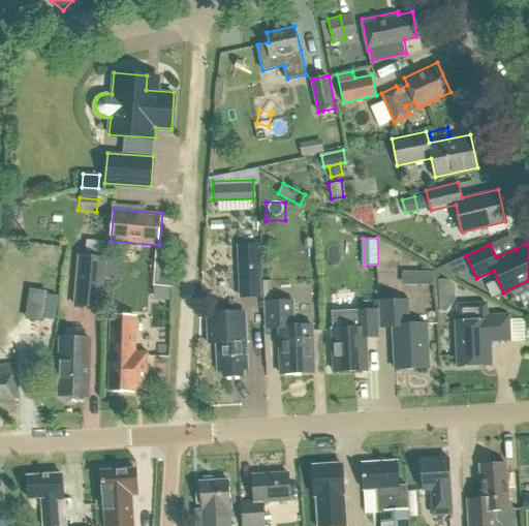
[(240,295),(260,294),(257,244),(238,245),(240,295)]
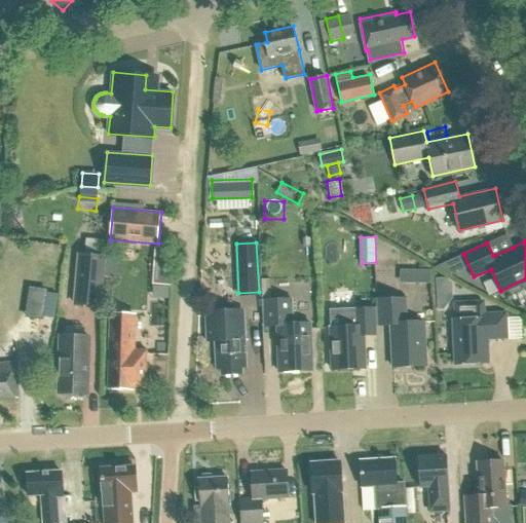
[(173,271),(174,249),(156,248),(155,270),(173,271)]
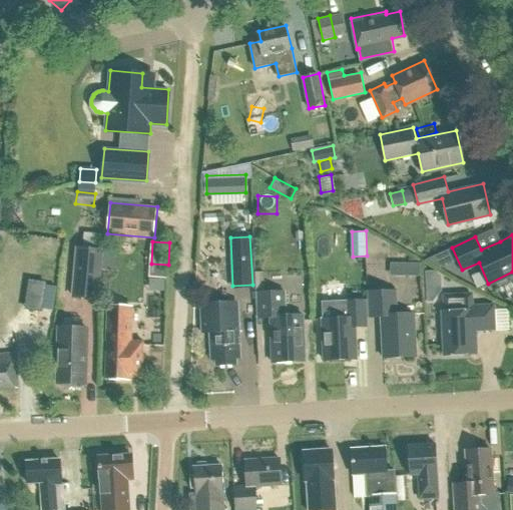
[(100,300),(104,249),(76,246),(72,297),(100,300)]
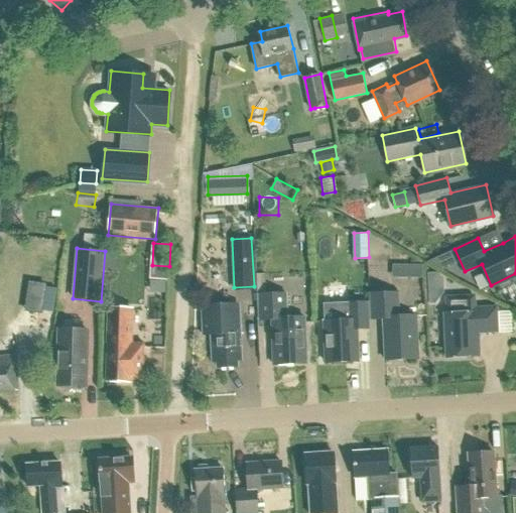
[(407,264),(407,277),(422,277),(422,264),(407,264)]
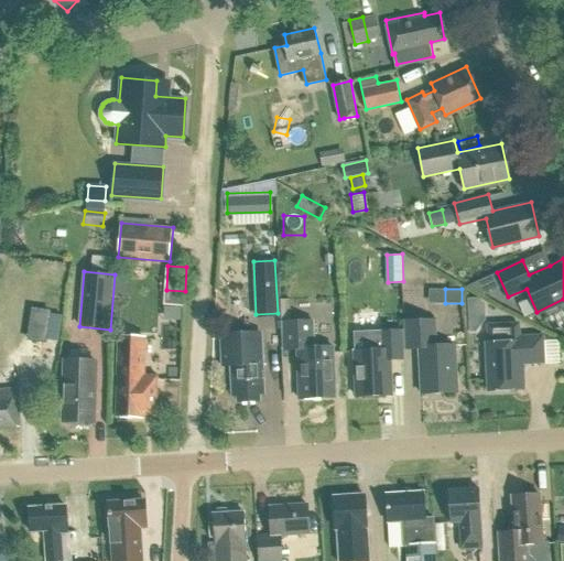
[(475,298),(466,299),(467,332),(474,331),(484,320),(483,303),(475,298)]
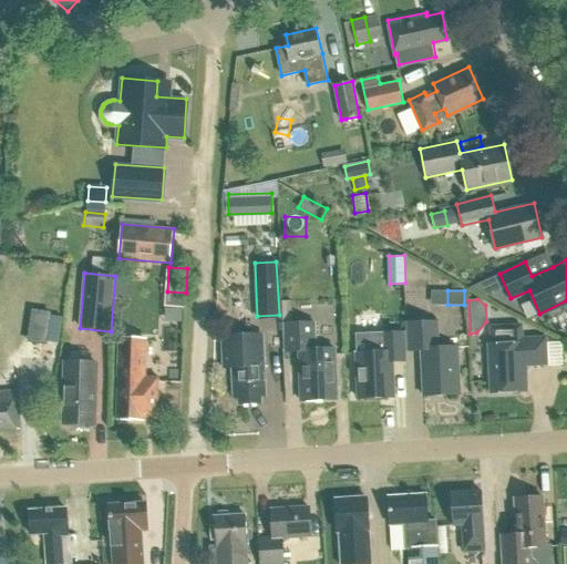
[(291,322),(290,301),(281,301),(282,322),(285,322),(291,322)]
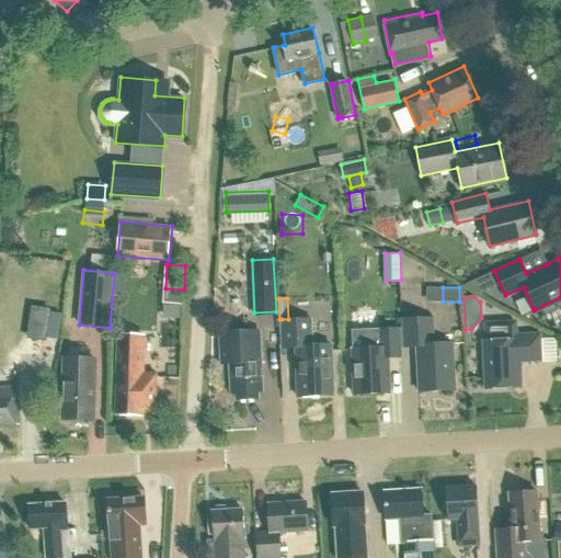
[(46,323),(45,337),(56,339),(60,314),(48,311),(46,323)]
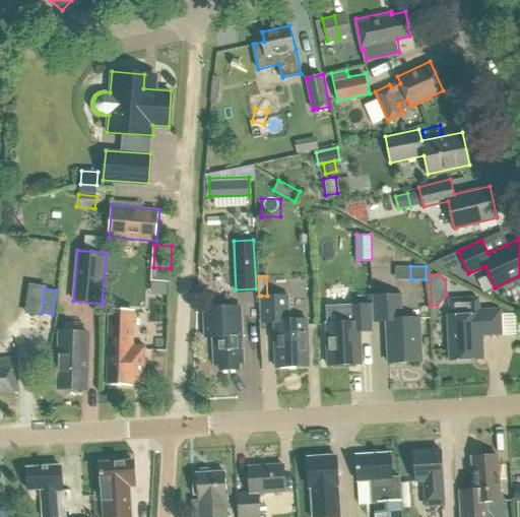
[(402,318),(400,294),(373,296),(375,321),(386,321),(388,363),(420,361),(418,317),(402,318)]
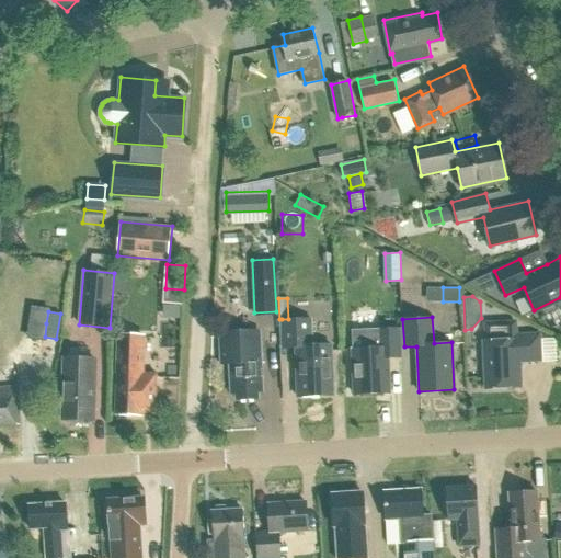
[(312,344),(311,318),(288,319),(282,319),(283,346),(296,346),(298,396),(333,394),(331,343),(312,344)]
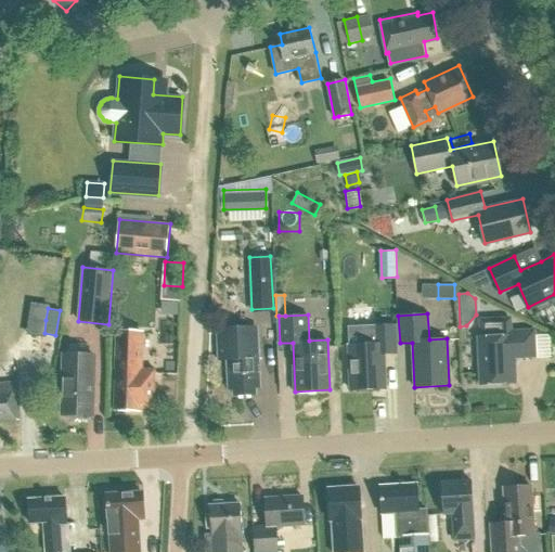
[(514,330),(513,316),(479,318),(480,337),(477,337),(479,383),(515,382),(514,356),(534,355),(533,330),(514,330)]
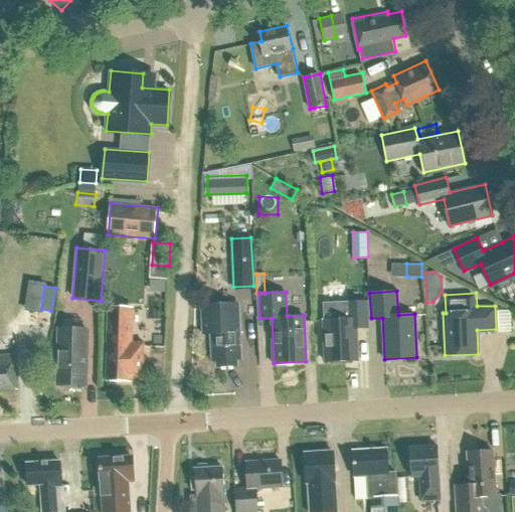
[(41,309),(42,297),(30,295),(28,309),(40,310),(41,309)]
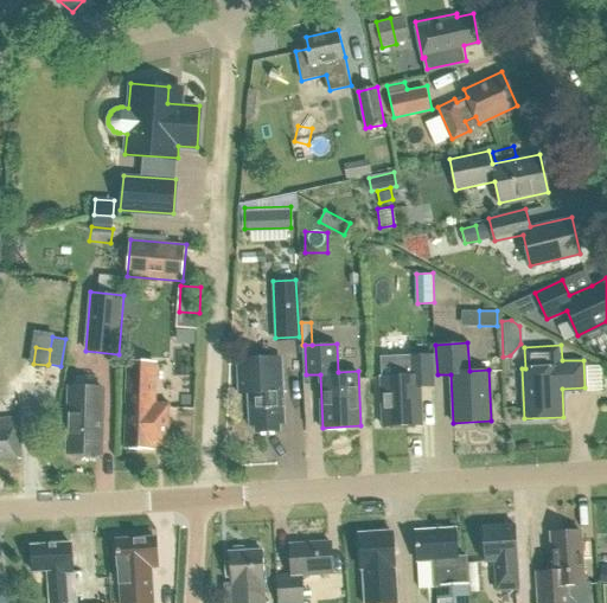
[(387,376),(381,377),(383,425),(420,424),(419,386),(434,385),(433,353),(408,354),(385,355),(387,376)]
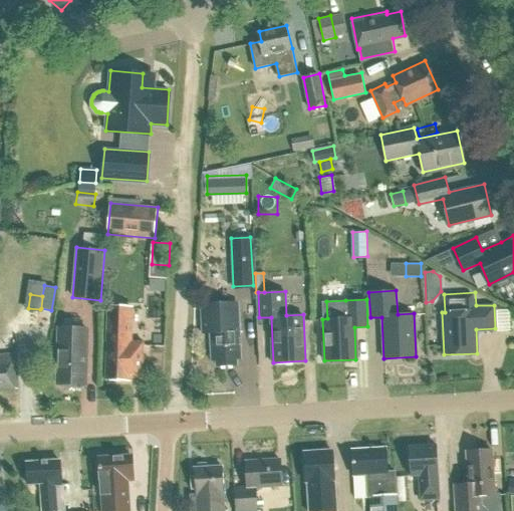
[(235,322),(234,302),(201,303),(203,333),(211,332),(212,359),(218,358),(218,365),(236,364),(235,358),(242,357),(240,321),(235,322)]
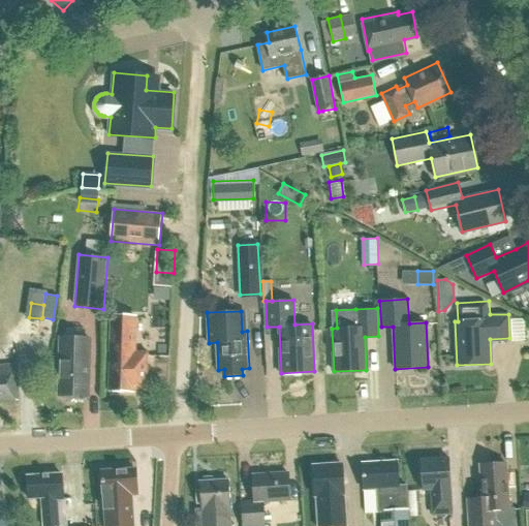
[(147,390),(148,351),(136,351),(137,315),(112,314),(110,390),(134,390),(134,389),(147,390)]
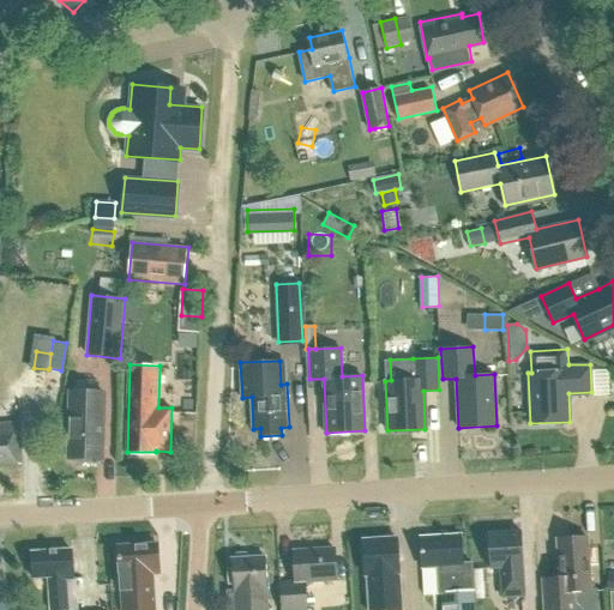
[(71,391),(68,458),(73,458),(74,461),(78,464),(83,464),(86,461),(88,458),(102,458),(104,392),(96,391),(97,379),(73,378),(73,391),(71,391)]
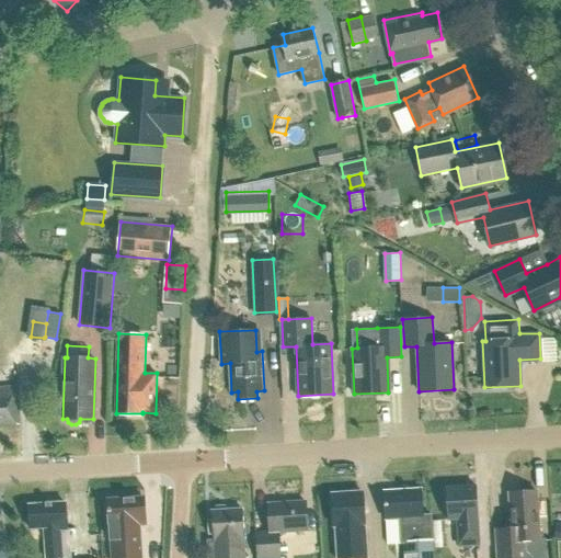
[(0,423),(20,423),(18,385),(0,385),(0,423)]
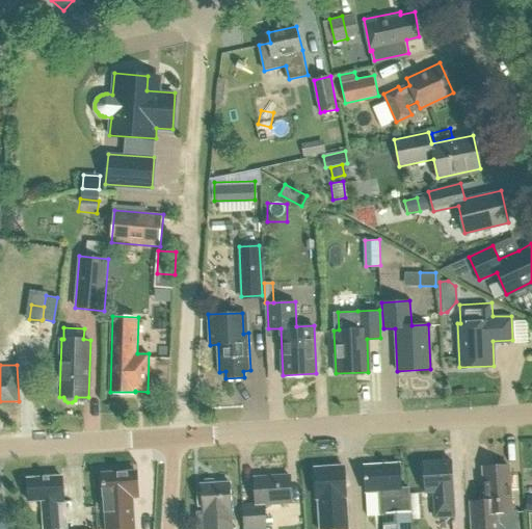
[(454,517),(453,490),(451,460),(422,461),(424,492),(434,492),(435,518),(454,517)]
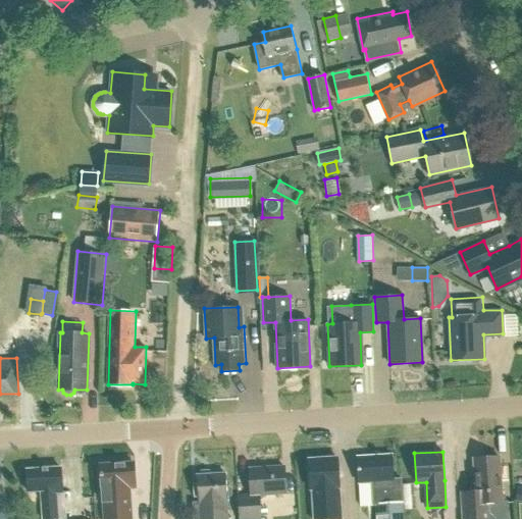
[(390,455),(357,457),(358,482),(371,481),(372,504),(375,504),(402,502),(401,477),(393,478),(390,455)]
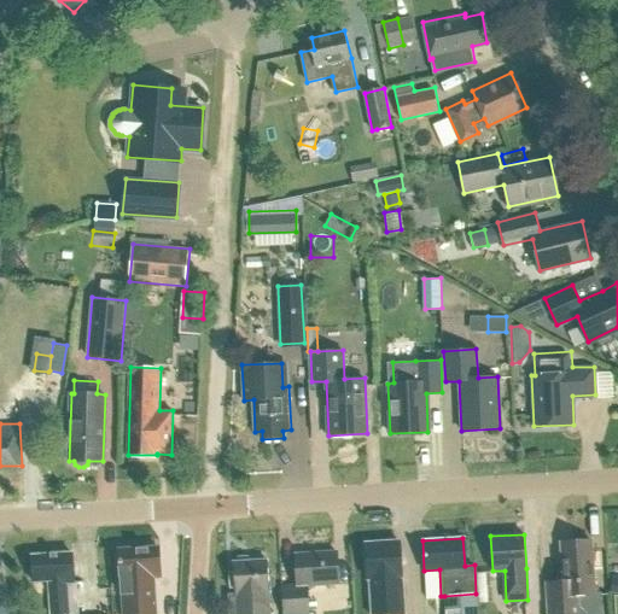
[(398,539),(365,542),(368,613),(402,613),(403,613),(398,539)]
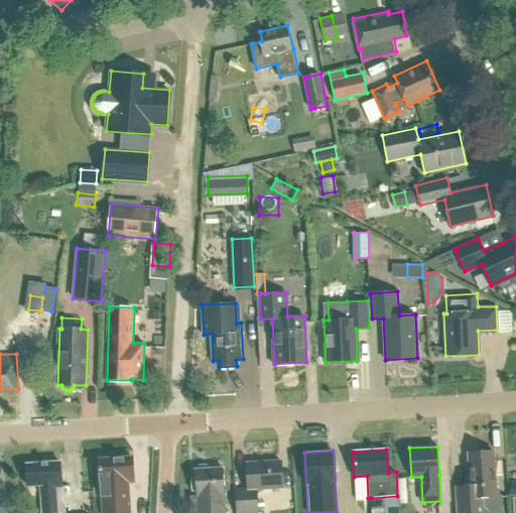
[(456,512),(484,512),(483,498),(495,497),(493,452),(468,454),(470,487),(455,488),(456,512)]
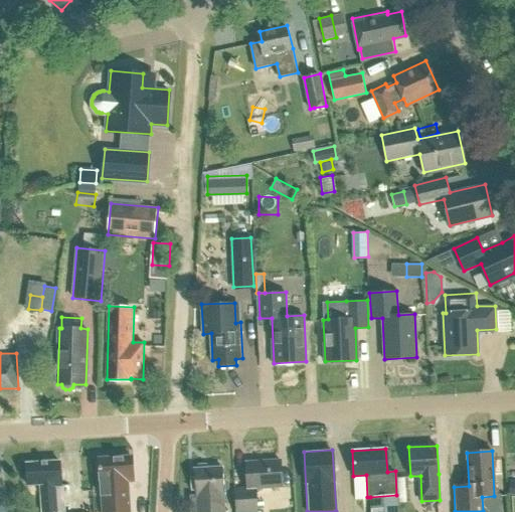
[(101,511),(129,511),(128,481),(133,480),(132,456),(98,458),(99,480),(101,511)]
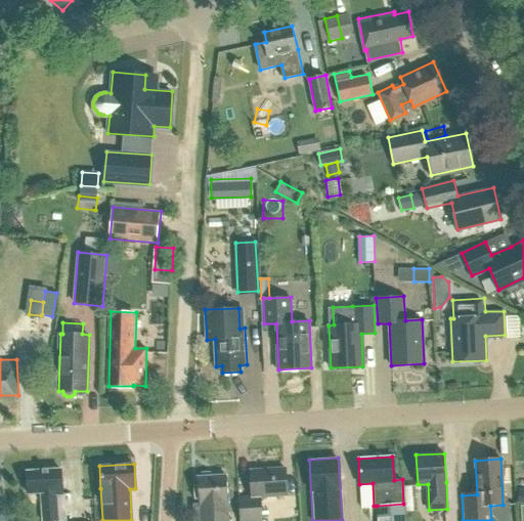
[(239,520),(260,520),(259,496),(286,495),(285,467),(249,469),(251,495),(237,496),(239,520)]
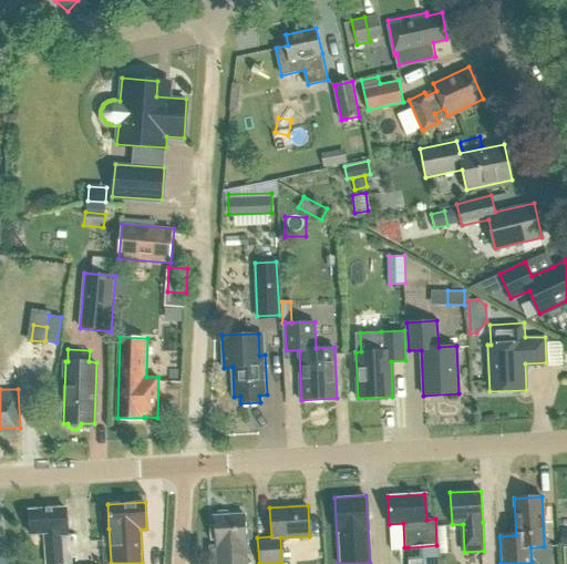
[(68,536),(65,506),(29,510),(30,534),(43,533),(45,563),(51,563),(63,563),(62,536),(68,536)]
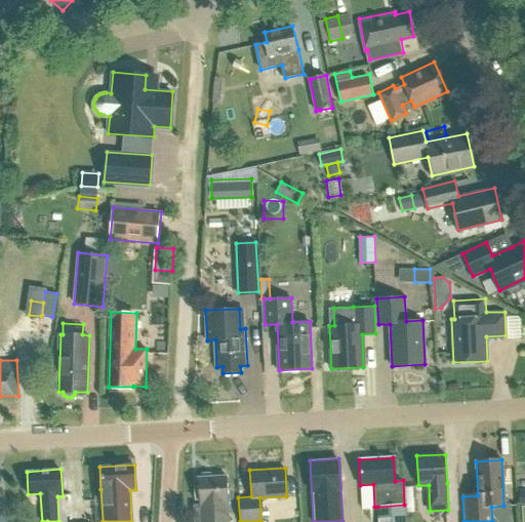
[(199,508),(195,508),(196,521),(228,521),(227,502),(228,502),(228,498),(231,498),(233,496),(232,489),(230,487),(227,487),(227,475),(216,476),(214,476),(211,476),(211,473),(209,471),(204,471),(203,471),(202,472),(200,474),(200,477),(197,477),(199,508)]
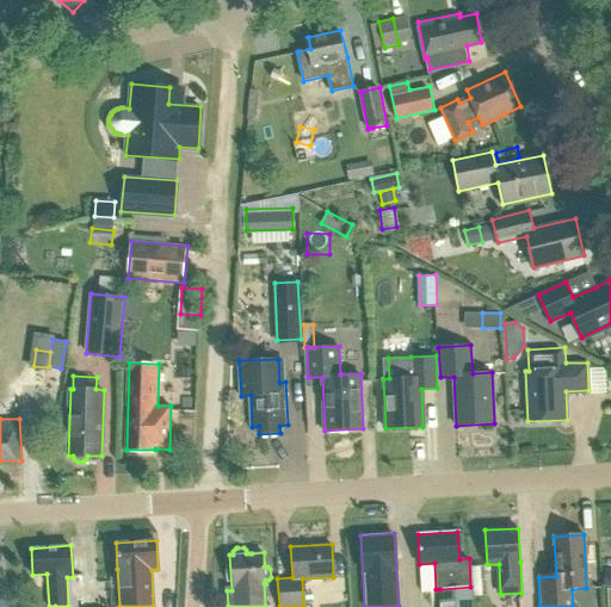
[(440,606),(474,606),(473,587),(470,587),(439,589),(440,606)]
